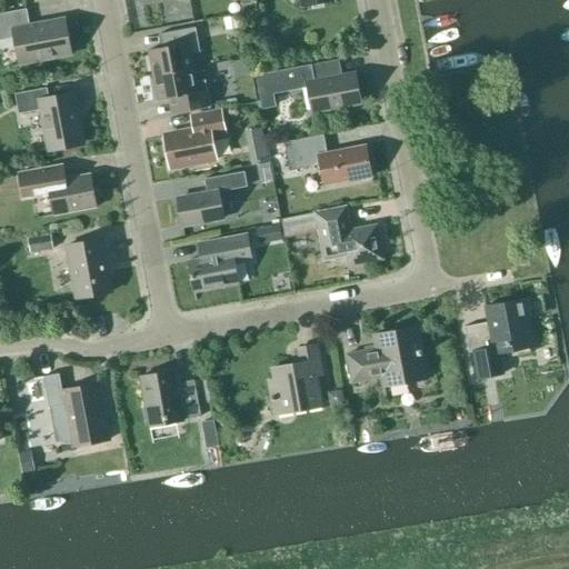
[(250,0),(240,0),(242,11),(252,9),(250,0)]
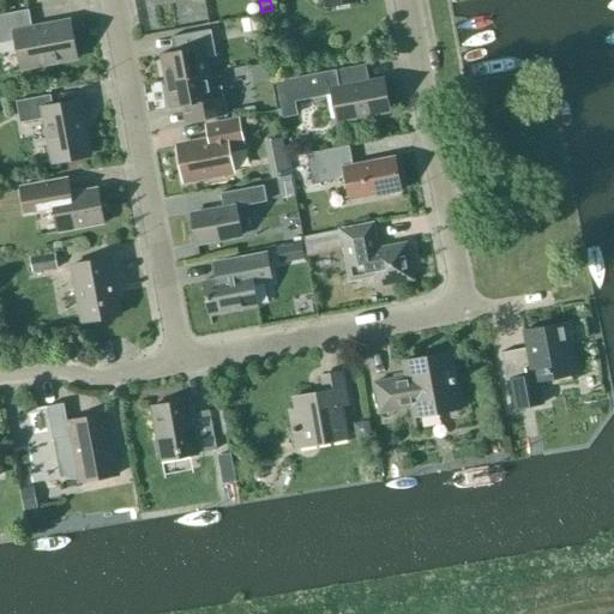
[(0,43),(19,40),(25,70),(73,60),(65,20),(31,26),(29,10),(0,14),(0,43)]
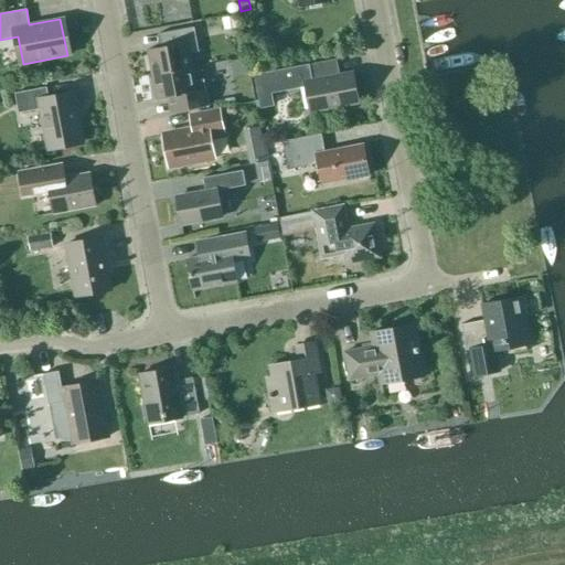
[(236,16),(221,19),(223,30),(238,28),(236,16)]
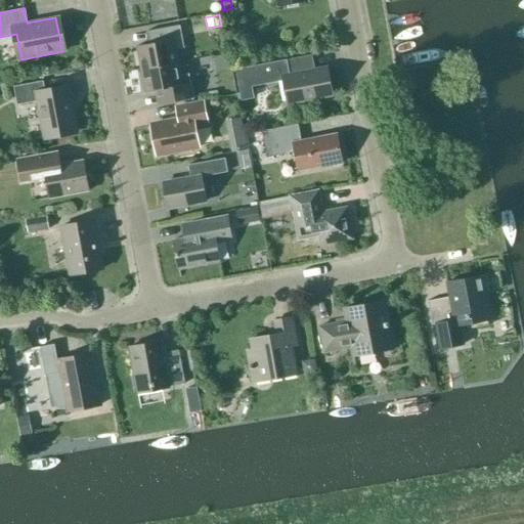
[(136,46),(141,70),(178,62),(175,50),(184,48),(180,26),(146,32),(148,44),(136,46)]
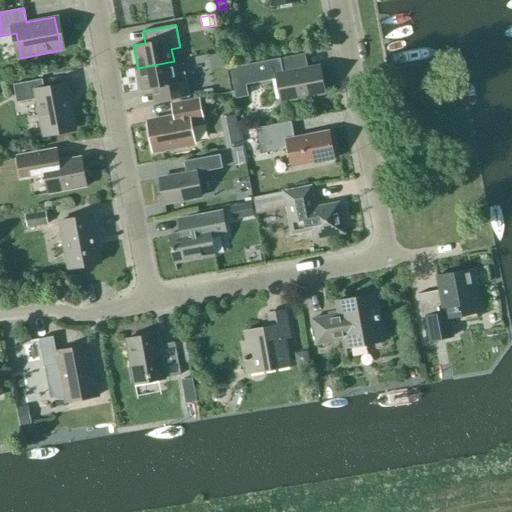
[(305,53),(268,60),(229,67),(235,99),(248,96),(246,85),(276,79),(277,81),(281,101),(321,93),(316,67),(308,69),(305,53)]
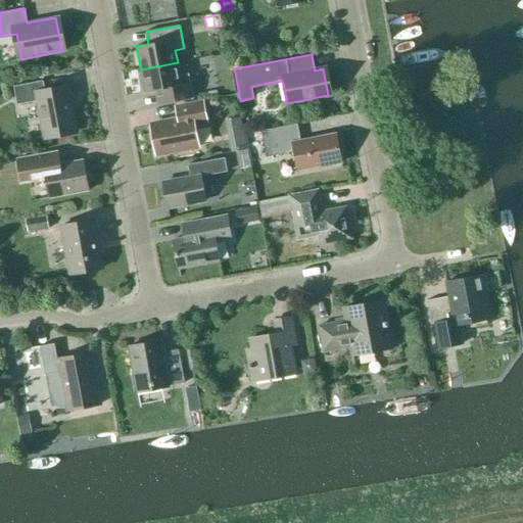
[(188,74),(180,75),(178,62),(141,69),(145,92),(157,90),(159,104),(193,98),(188,74)]
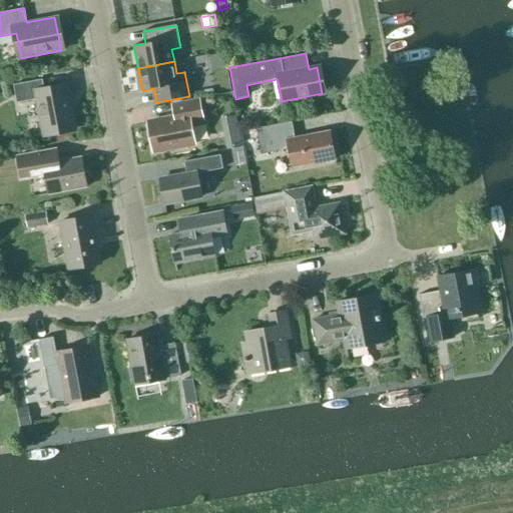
[(36,99),(42,133),(75,127),(68,87),(44,91),(42,79),(13,85),(16,102),(36,99)]
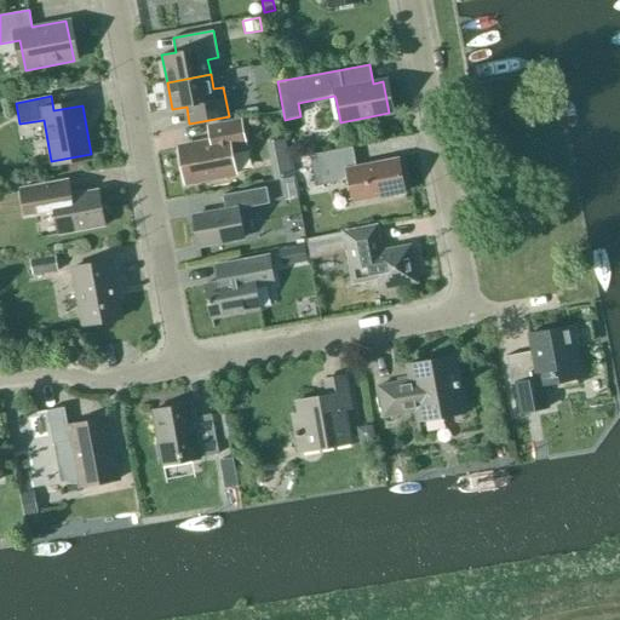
[(212,142),(179,148),(185,183),(234,173),(229,148),(245,144),(240,121),(208,127),(212,142)]
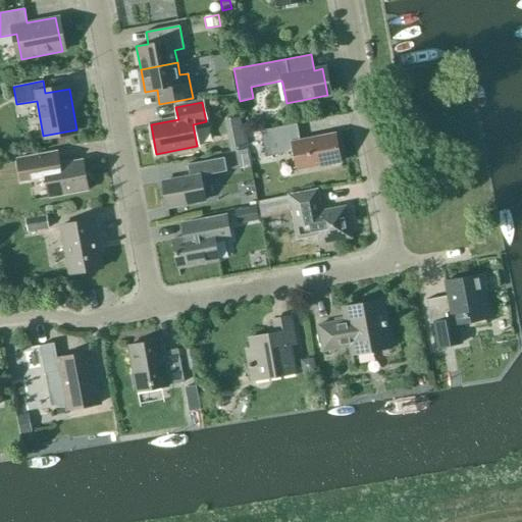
[(239,117),(224,120),(226,128),(227,133),(242,129),(239,117)]
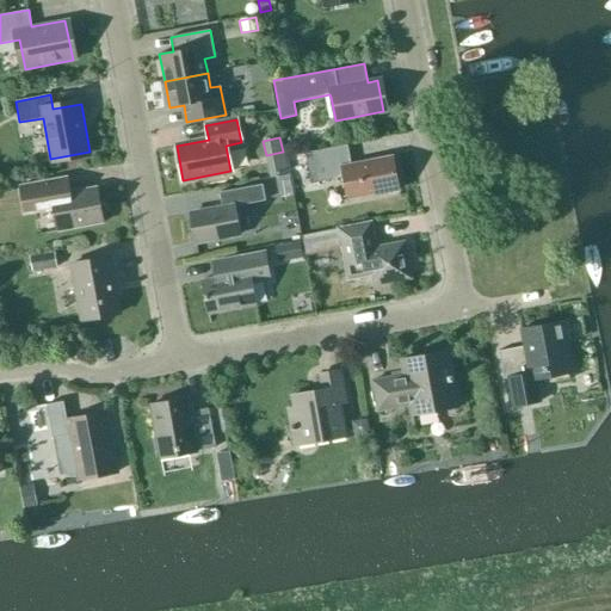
[(344,177),(347,199),(399,190),(393,156),(351,165),(347,144),(304,153),(310,184),(344,177)]
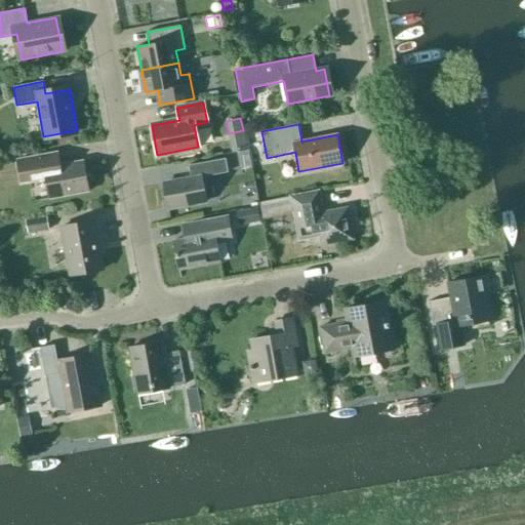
[(243,152),(238,153),(241,170),(250,168),(247,151),(243,152)]
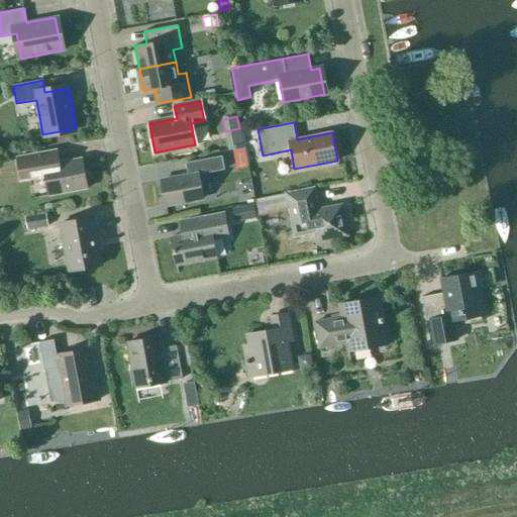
[(87,188),(82,159),(61,163),(59,149),(17,158),(21,180),(44,175),(48,196),(87,188)]
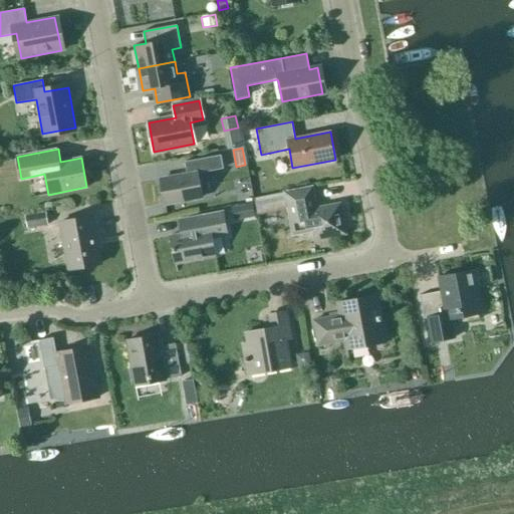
[(224,169),(222,155),(185,162),(187,175),(159,180),(164,204),(202,197),(198,174),(224,169)]
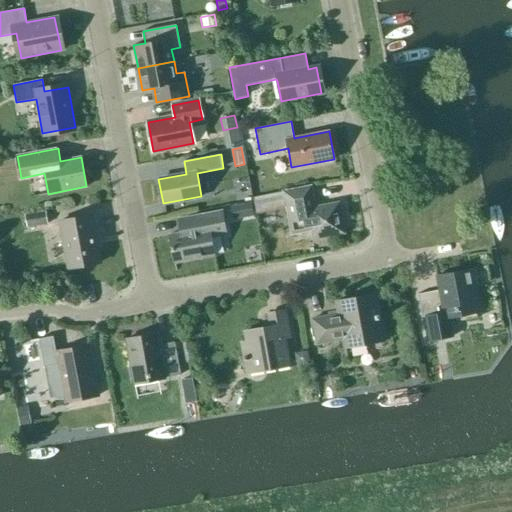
[(312,230),(313,239),(344,233),(339,202),(313,207),(312,200),(313,199),(311,186),(283,191),(291,234),(312,230)]
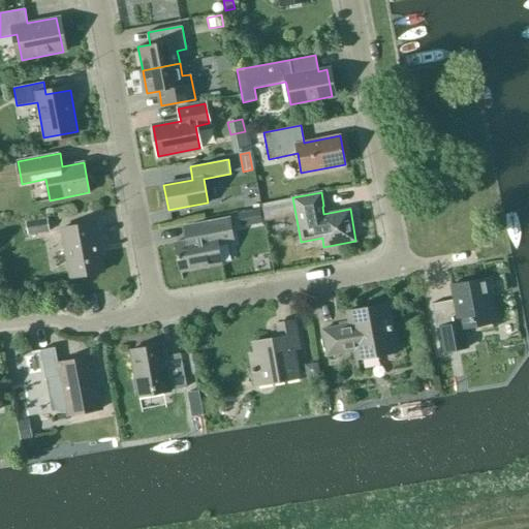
[(273,201),(260,204),(263,220),(284,216),(281,199),(273,201)]
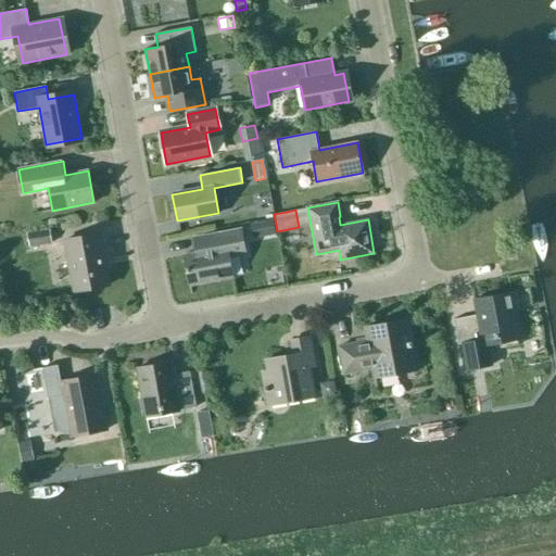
[(253,239),(276,235),(273,220),(251,225),(253,239)]
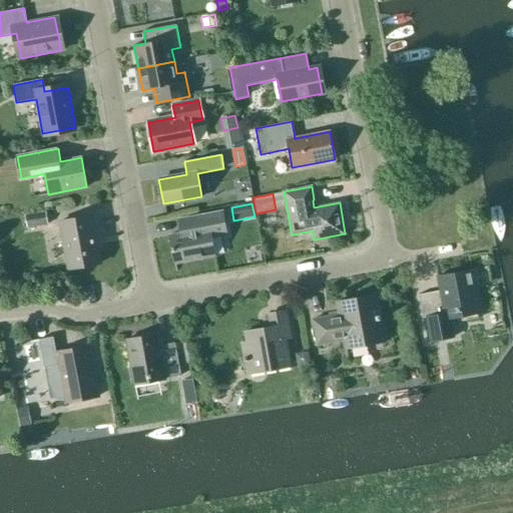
[(226,234),(222,211),(177,219),(180,233),(169,235),(174,264),(214,255),(210,236),(226,234)]
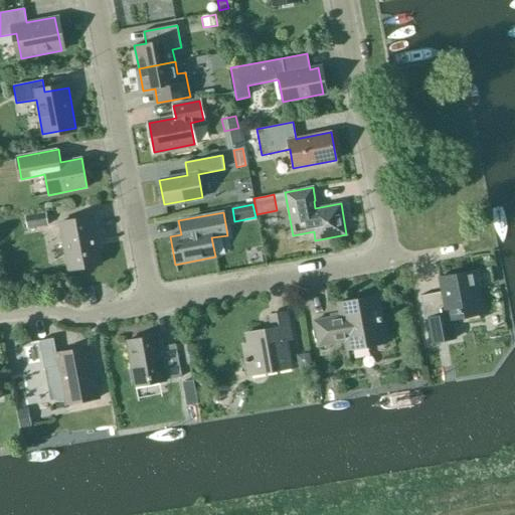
[(25,216),(27,228),(48,225),(45,213),(25,216)]
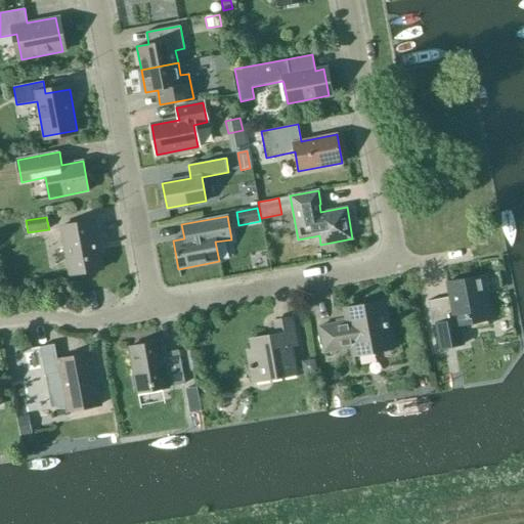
[(60,226),(70,274),(102,268),(94,220),(60,226)]
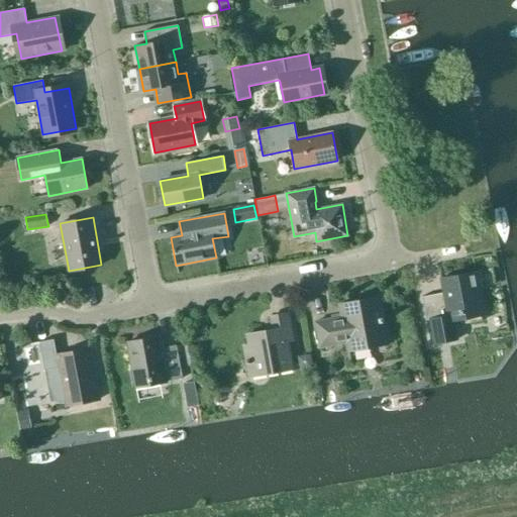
[(485,315),(479,287),(483,286),(480,272),(452,277),(453,282),(441,285),(442,293),(421,297),(426,320),(429,320),(434,343),(457,339),(456,332),(450,333),(448,322),(485,315)]
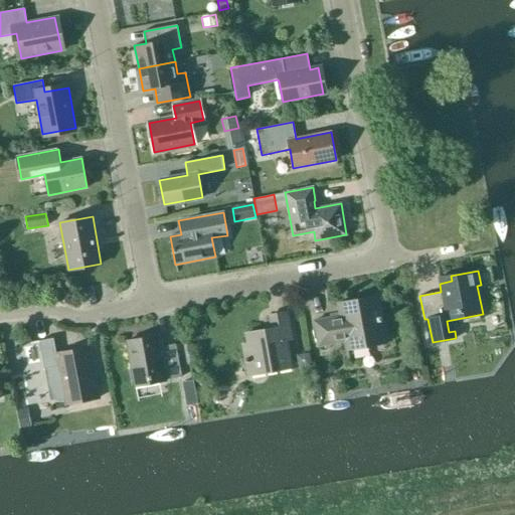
[(373,345),(371,336),(384,334),(377,296),(338,303),(341,316),(314,321),(319,346),(345,341),(347,350),(373,345)]
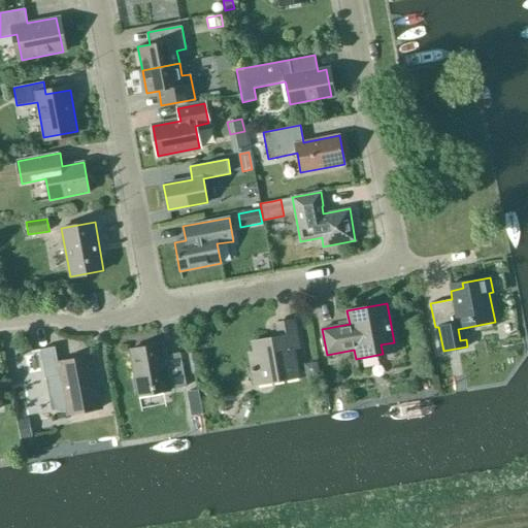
[(298,377),(293,349),(298,348),(293,321),(276,323),(278,336),(252,341),(254,354),(250,354),(250,353),(249,354),(255,385),(258,385),(258,381),(270,378),(271,383),(298,377)]
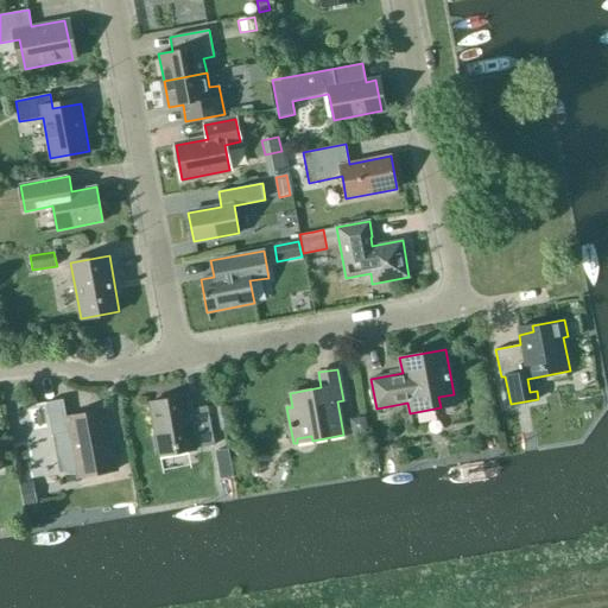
[(196,449),(214,445),(207,406),(189,410),(187,396),(149,403),(158,451),(194,444),(195,449),(196,449)]
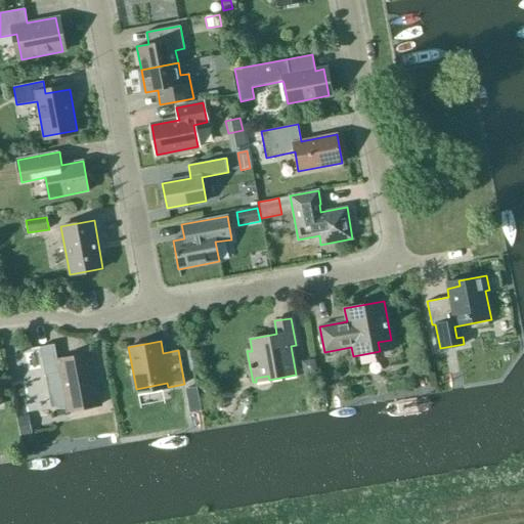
[(67,411),(101,404),(92,353),(57,360),(54,344),(40,347),(45,375),(58,373),(67,411)]
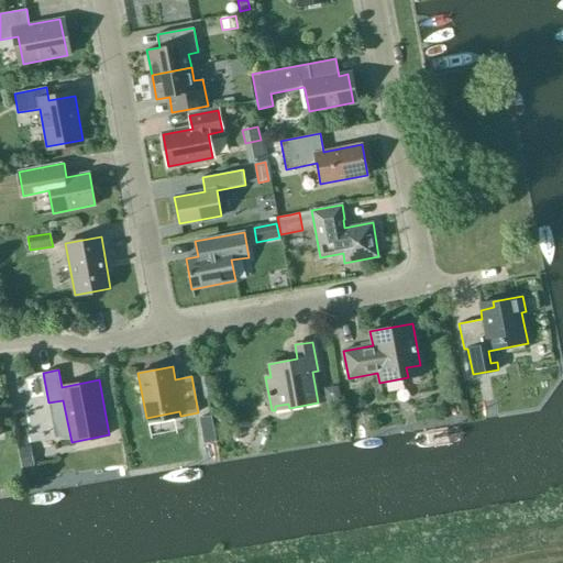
[(207,417),(199,418),(203,443),(216,441),(216,440),(211,416),(207,417)]
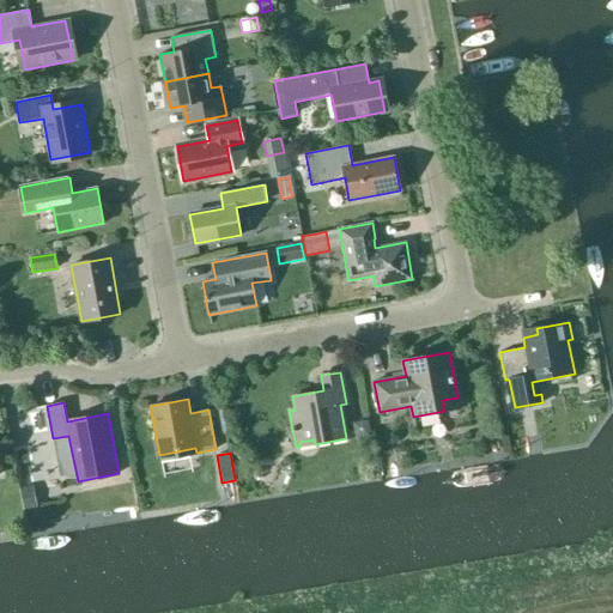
[(28,487),(18,489),(22,509),(37,507),(34,486),(28,487)]
